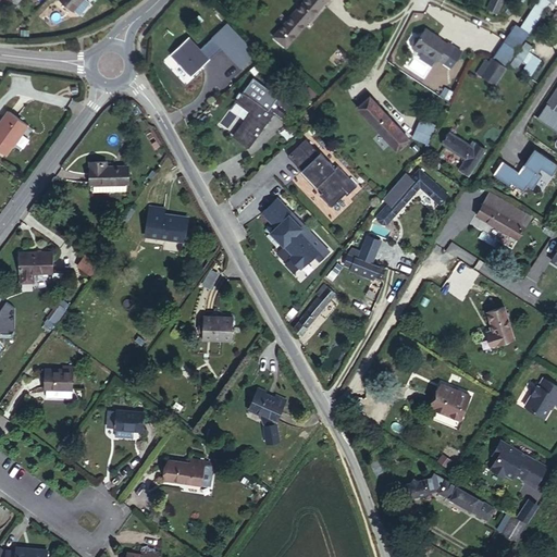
[(58,0),(57,2),(72,13),(82,0),(58,0)]
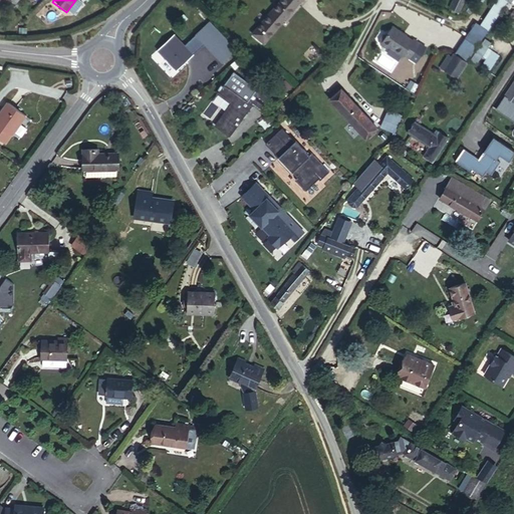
[(75,0),(66,12),(72,16),(81,5),(75,0)]
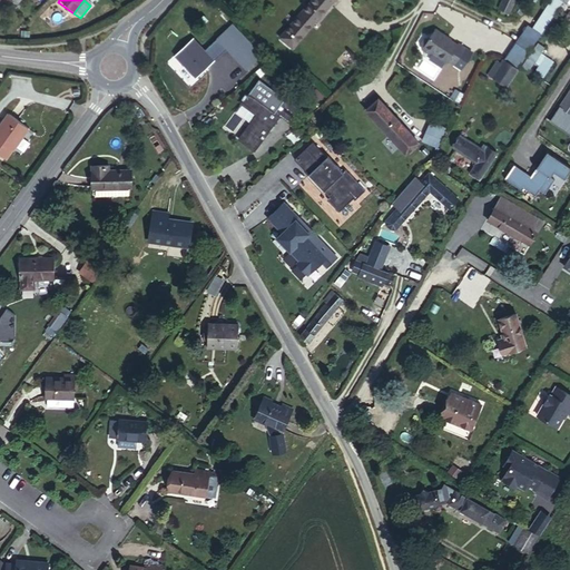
[(294,52),(332,6),(324,0),(311,0),(278,40),(294,52)]
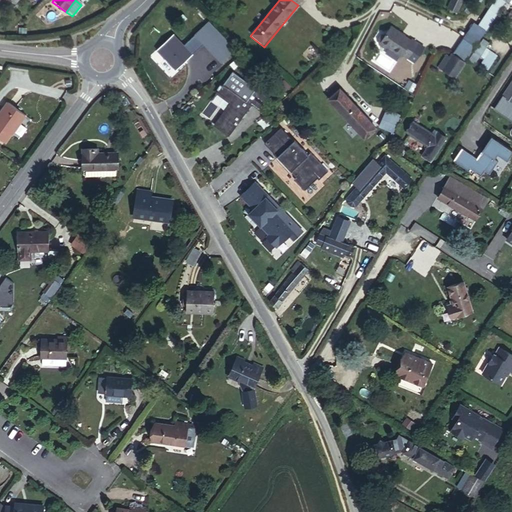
[(459,10),(462,0),(450,0),(448,6),(459,10)]
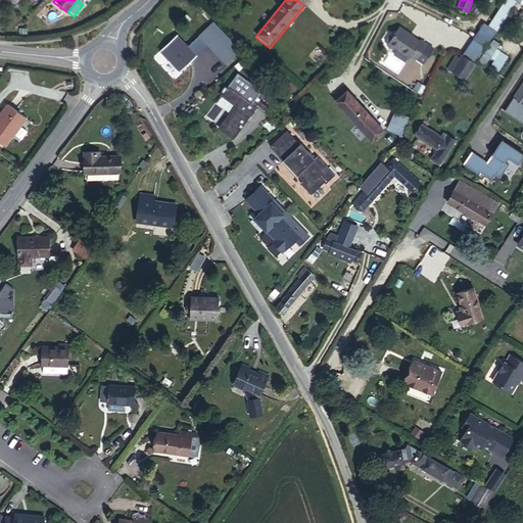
[(511,0),(498,0),(484,21),(493,29),(511,0)]
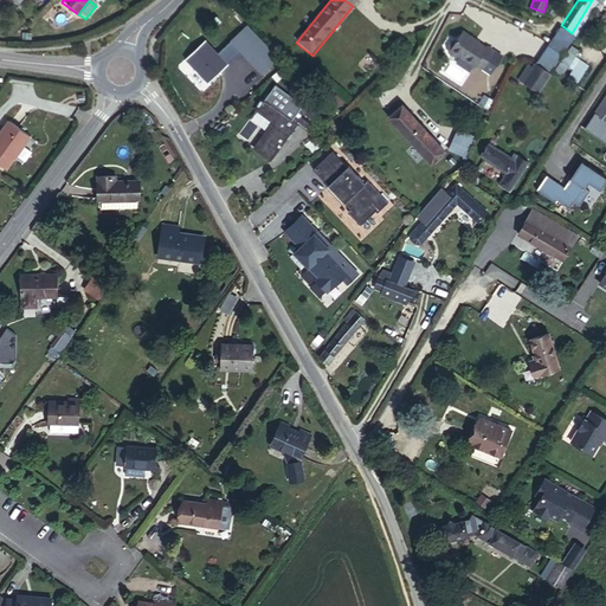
[(260,77),(276,63),(244,30),(240,34),(237,30),(230,34),(233,40),(229,45),(260,77)]
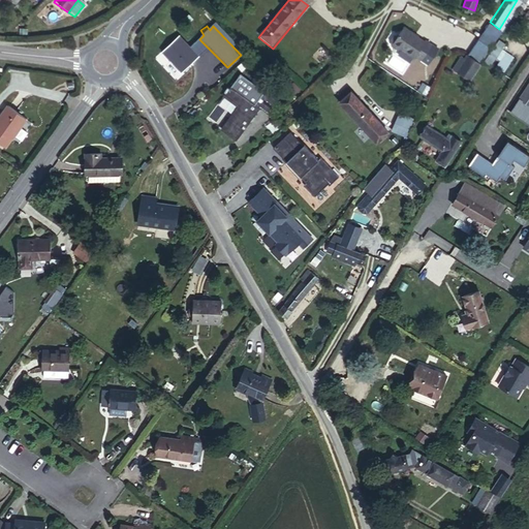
[(423,41),(410,33),(410,32),(402,26),(397,34),(393,34),(390,39),(390,44),(395,48),(400,48),(411,57),(413,55),(426,64),(436,50),(424,40),(423,41)]
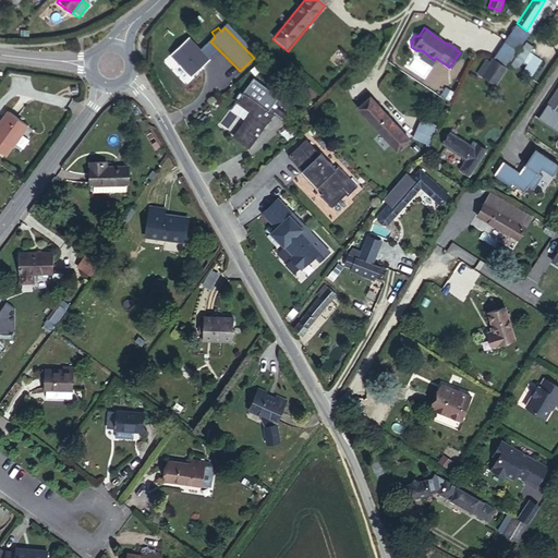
[(208,60),(187,35),(169,51),(192,76),(208,60)]
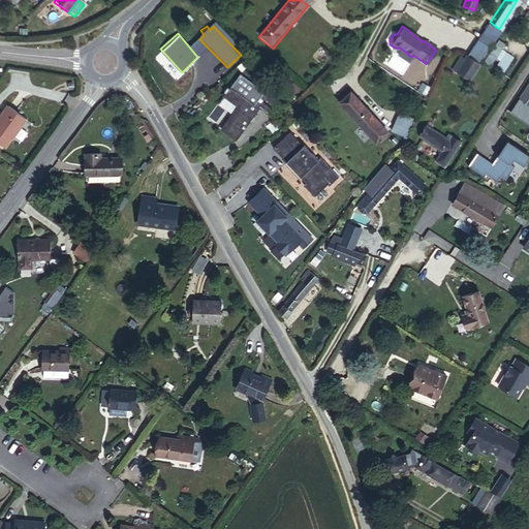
[(479,59),(489,45),(476,37),(466,52),(479,59)]
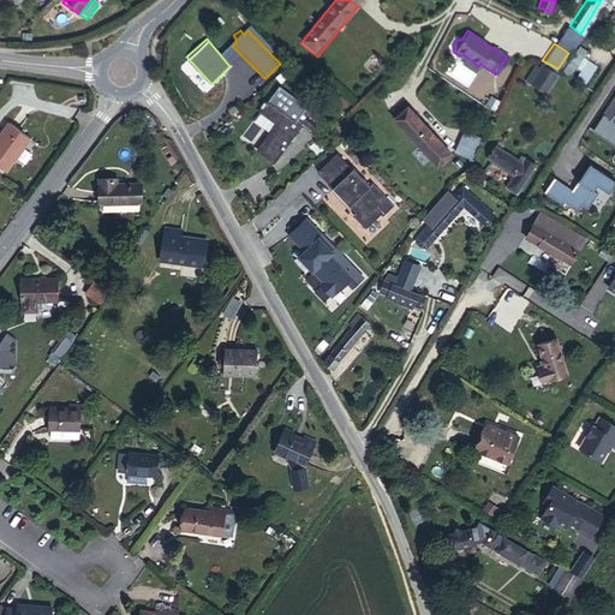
[(567,77),(581,53),(574,48),(559,73),(567,77)]
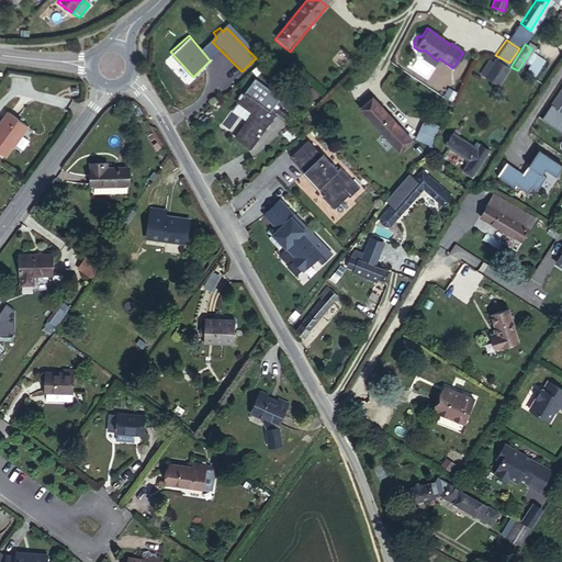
[(509,63),(495,55),(492,60),(507,68),(509,63)]
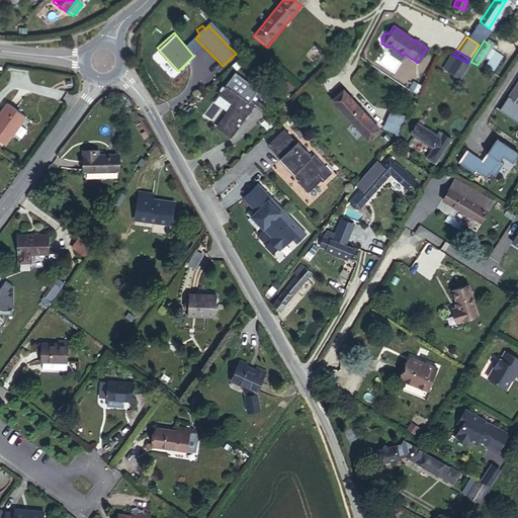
[(458,79),(467,63),(453,56),(451,61),(445,73),(458,79)]
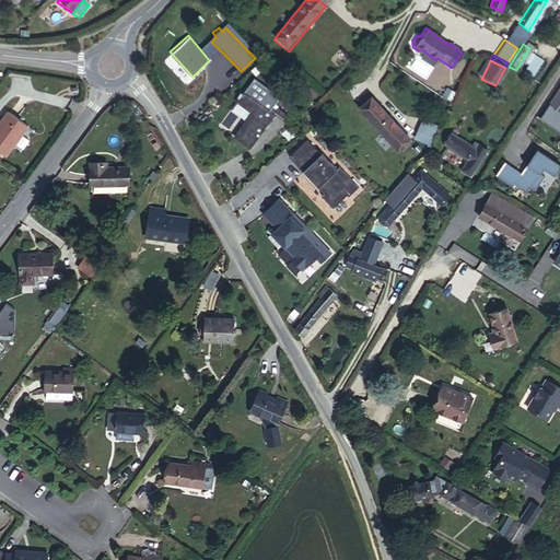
[(481,79),(488,66),(483,63),(478,77),(481,79)]
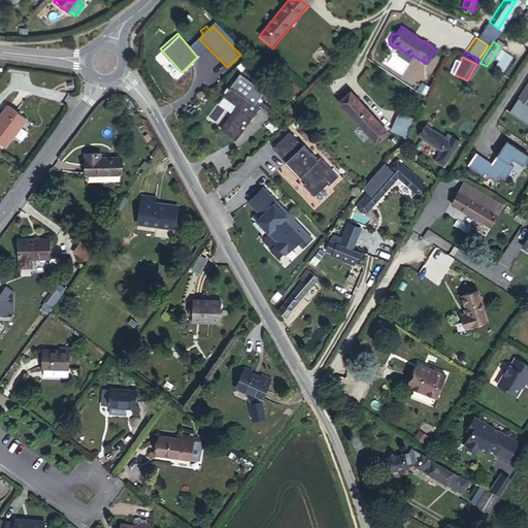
[(267,114),(276,101),(239,76),(231,88),(230,89),(224,97),(238,108),(224,131),(237,141),(259,108),(267,114)]
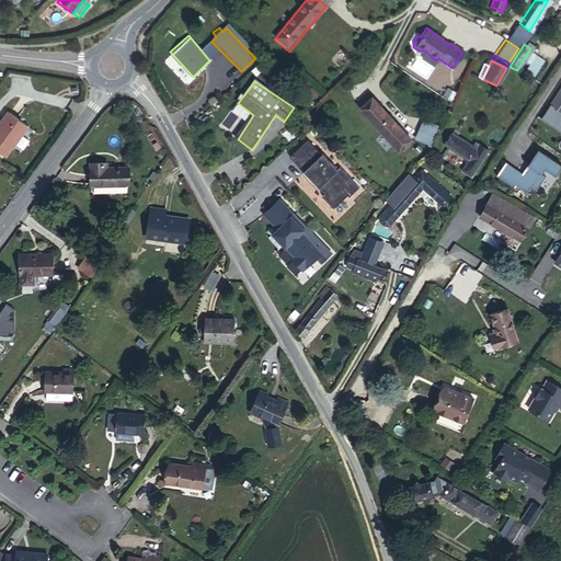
[(560,87),(541,116),(560,130),(560,87)]
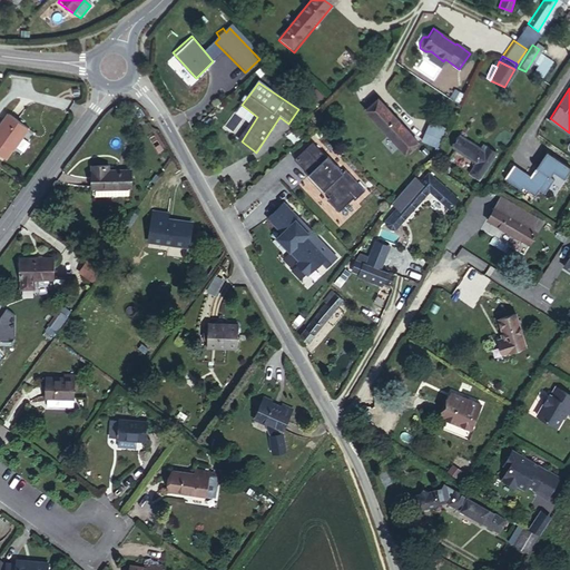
[(411,131),(377,95),(365,106),(397,144),(411,131)]
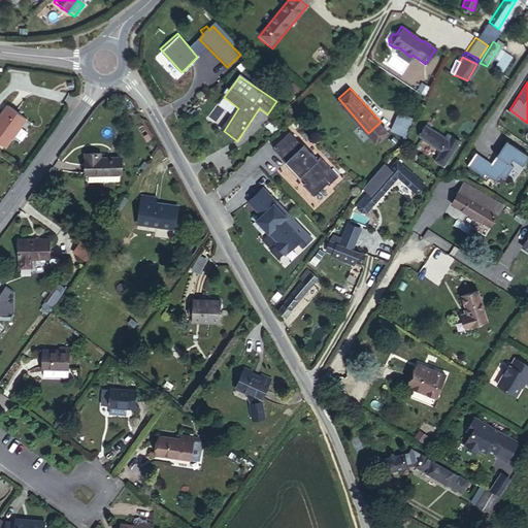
[(413,109),(416,99),(410,97),(407,108),(413,109)]
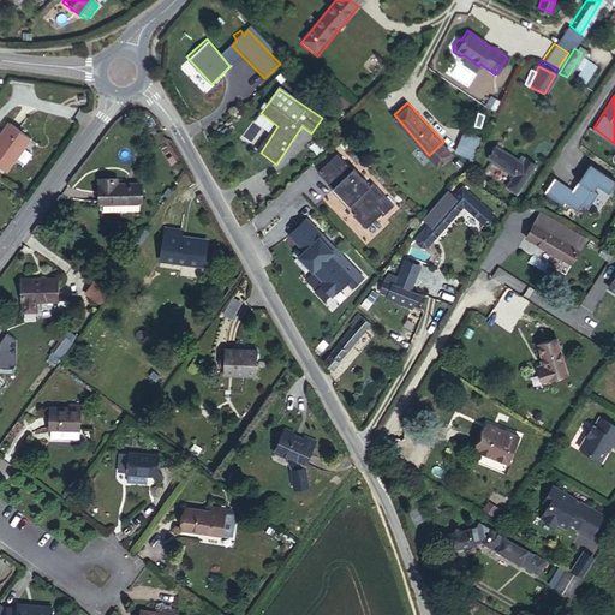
[(12,163),(27,142),(5,126),(0,132),(0,171),(1,172),(9,161),(12,163)]
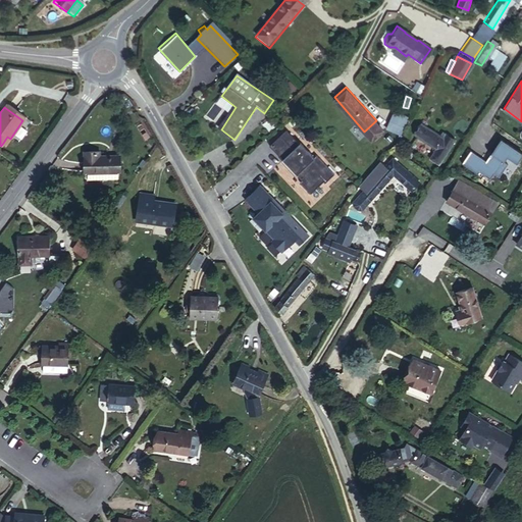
[(370,139),(382,126),(376,120),(364,132),(370,139)]
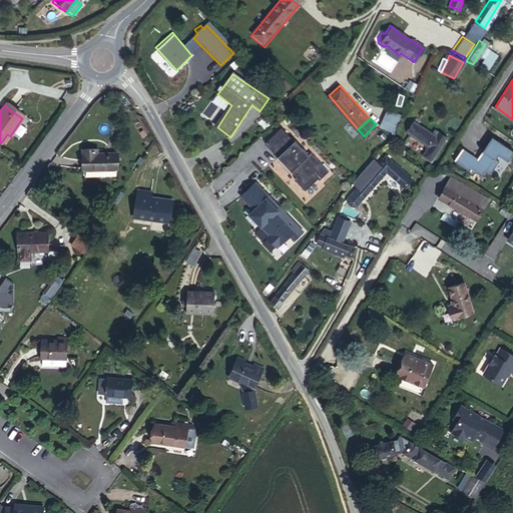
[(430,133),(426,130),(408,119),(400,131),(423,144),(433,150),(442,135),(433,129),(430,133)]
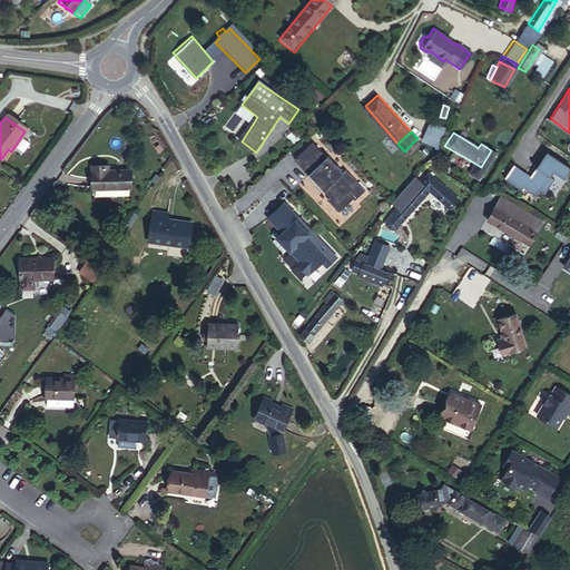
[(364,188),(344,168),(342,170),(326,155),(325,156),(311,140),(293,158),(307,174),(310,172),(318,180),(316,183),(330,195),(327,197),(340,209),(353,197),(354,198),(364,188)]
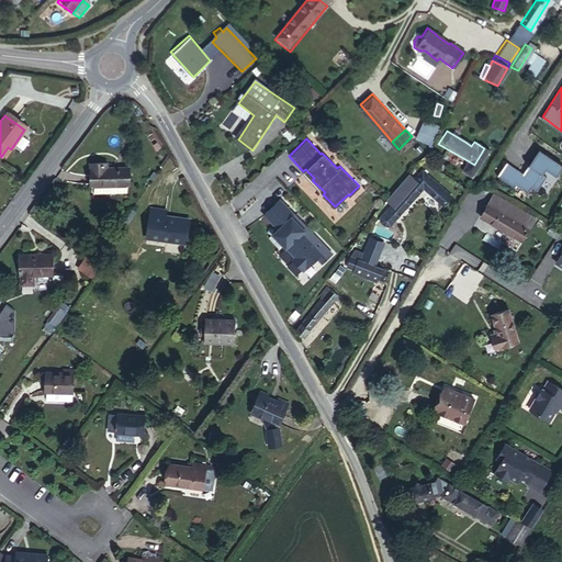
[(555,173),(561,164),(561,163),(538,146),(528,161),(530,163),(528,167),(526,166),(523,171),(505,160),(496,173),(513,186),(516,182),(527,191),(531,184),(536,189),(546,173),(542,171),(546,166),(555,173)]
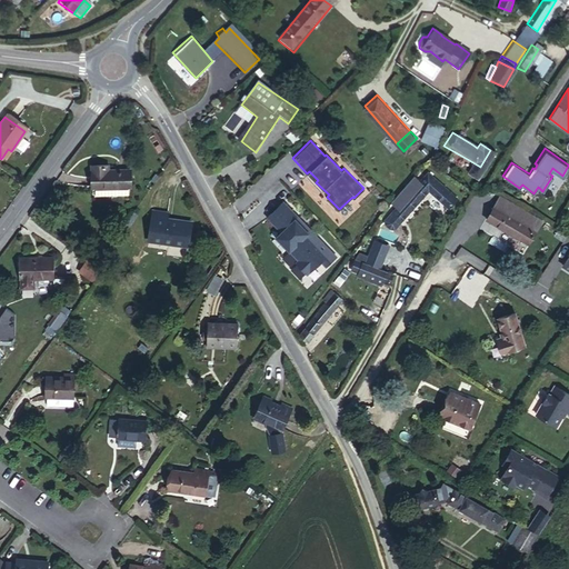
[(473,177),(480,167),(469,160),(462,169),(473,177)]
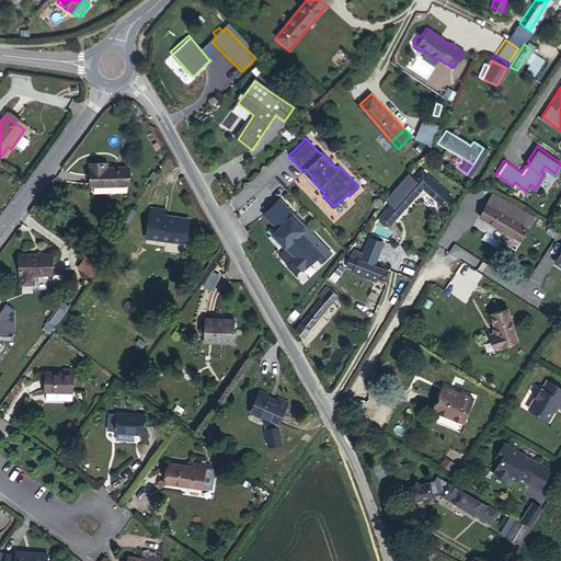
[(133,183),(133,168),(116,167),(116,161),(87,162),(87,185),(90,185),(124,184),(133,183)]
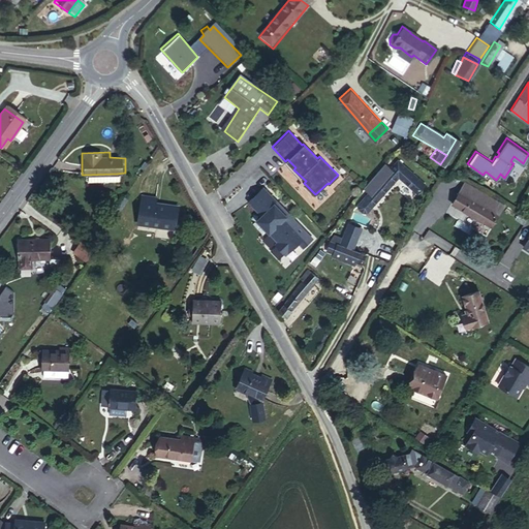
[(423,185),(395,161),(389,169),(383,165),(363,189),(367,193),(386,170),(396,179),(414,194),(423,185)]
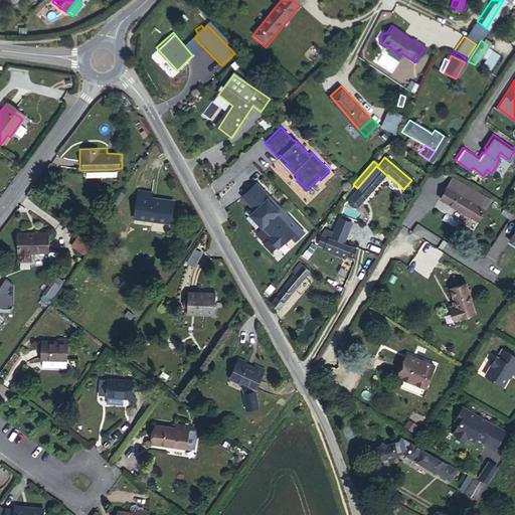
[(361,202),(385,174),(376,166),(357,188),(352,194),(361,202)]
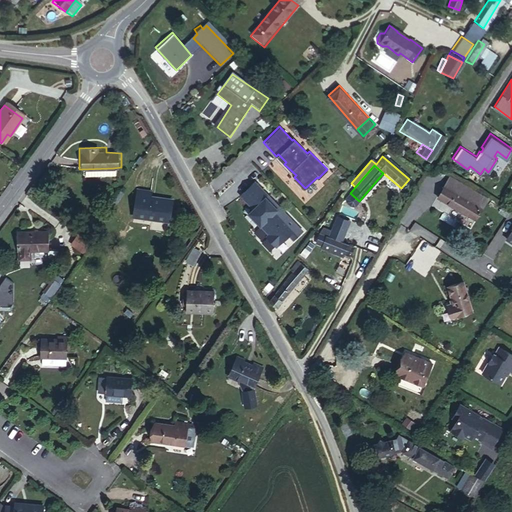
[(476,220),(487,199),(444,174),(432,193),(476,220)]
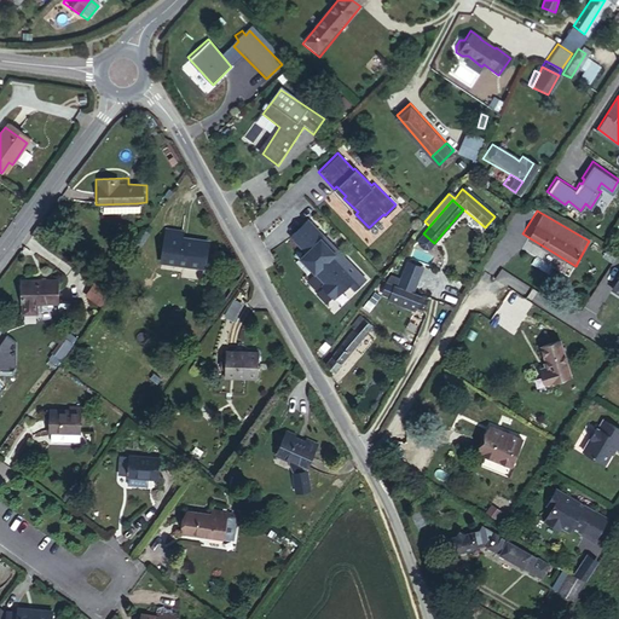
[(365,278),(307,219),(290,236),(306,252),(300,258),(325,283),(323,285),(335,298),(350,283),(354,289),(365,278)]
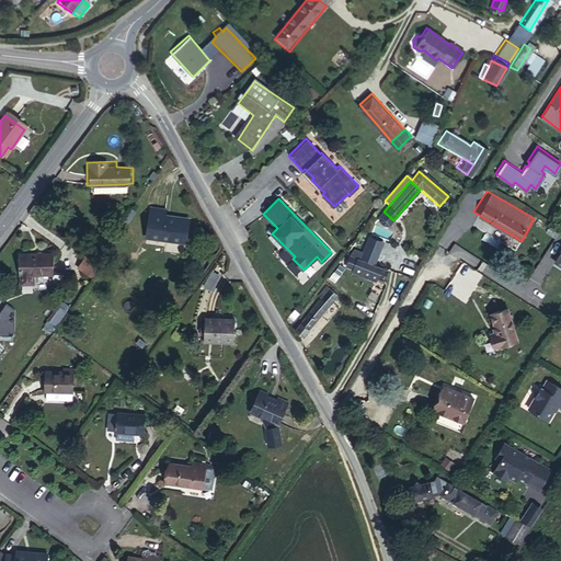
[(186,240),(189,220),(179,219),(180,214),(152,210),(150,237),(186,240)]
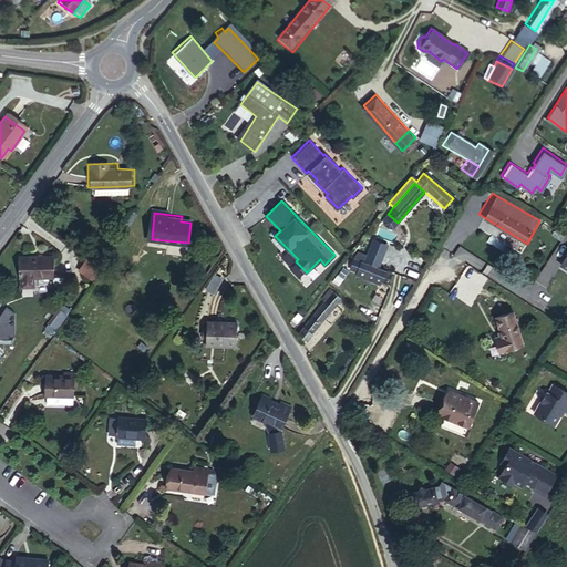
[(398,223),(388,214),(383,219),(383,224),(388,228),(393,228),(398,223)]
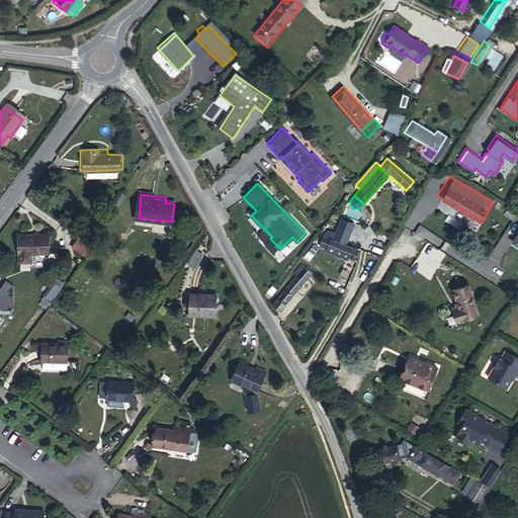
[(356,230),(359,223),(347,217),(344,224),(356,230)]
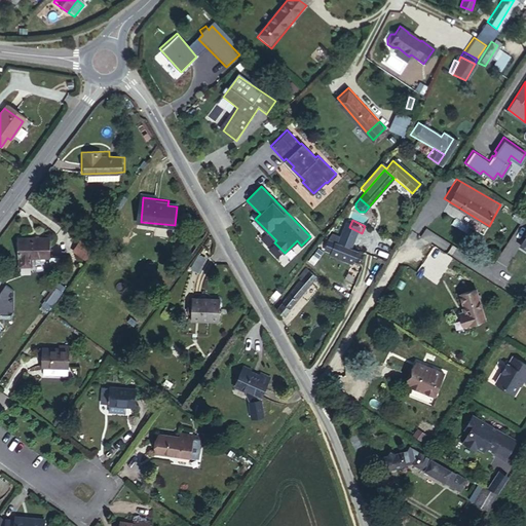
[(354,247),(362,233),(349,227),(342,240),(354,247)]
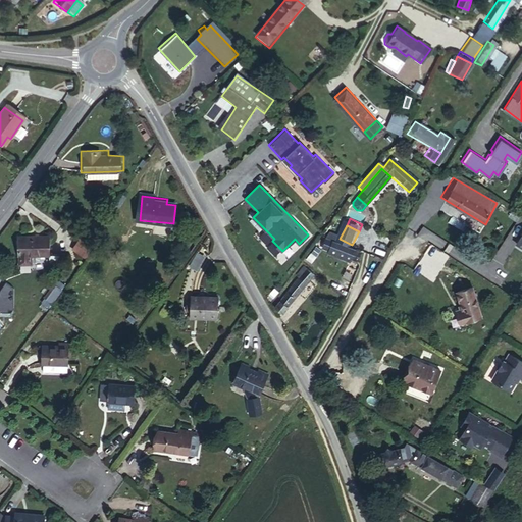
[(340,239),(329,233),(325,244),(329,246),(355,259),(359,261),(364,252),(352,245),(340,239)]
